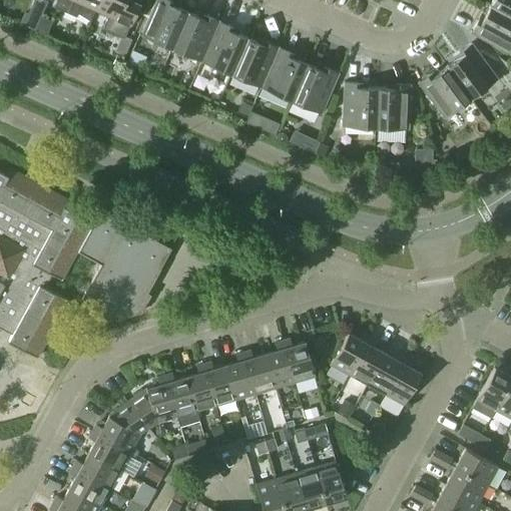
[(91,23),(96,12),(100,0),(58,0),(55,9),(77,19),(79,15),(91,23)]
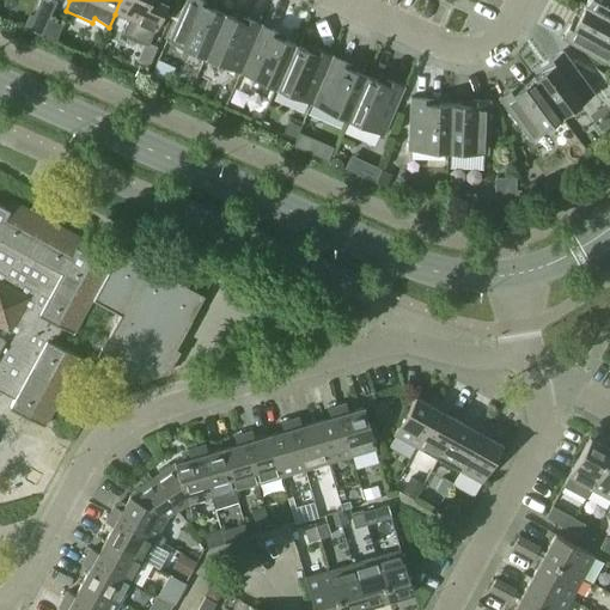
[(124,37),(150,48),(168,7),(152,1),(152,0),(120,0),(115,14),(130,22),(124,37)]
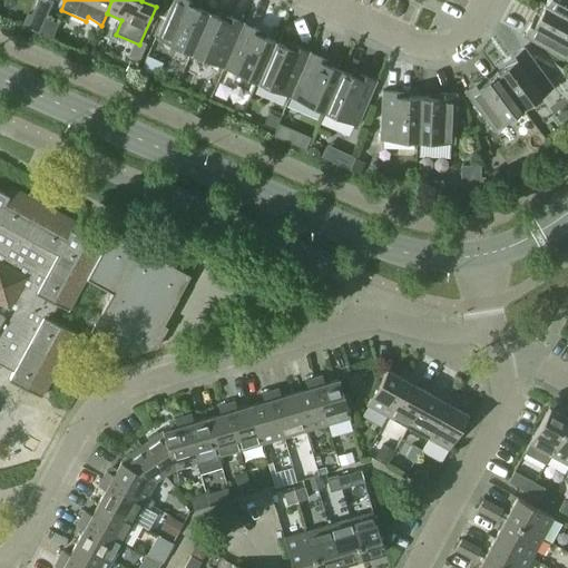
[(176,0),(158,41),(192,56),(209,16),(191,7),(192,2),(186,0),(176,0)]
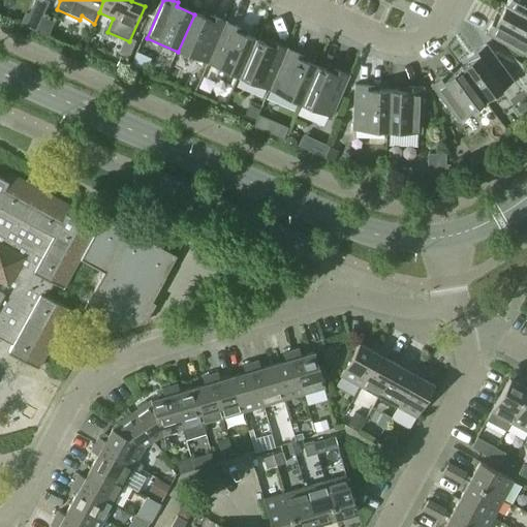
[(526,0),(510,0),(506,7),(526,19),(526,0)]
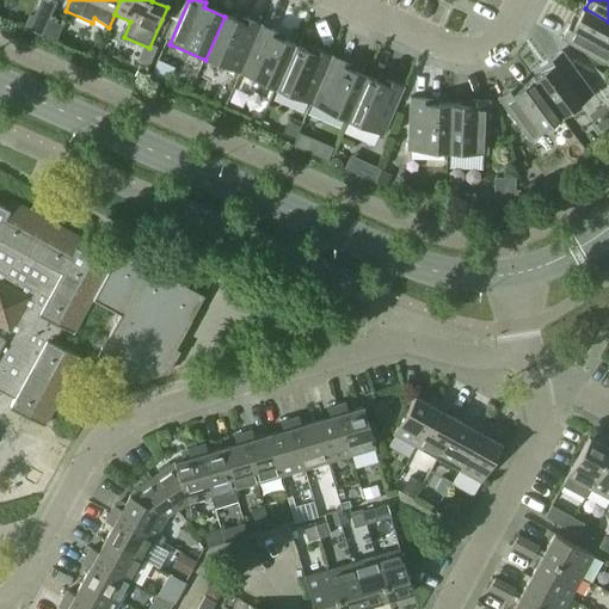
[(563,41),(608,66),(608,22),(585,8),(574,29),(570,26),(563,41)]
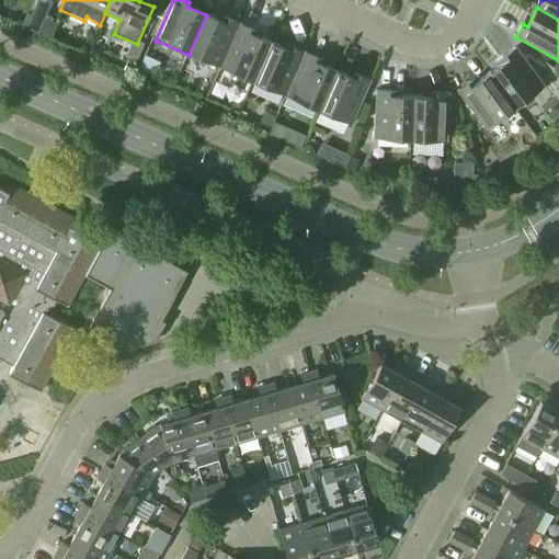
[(189,55),(221,69),(241,25),(228,20),(226,23),(206,15),(189,55)]
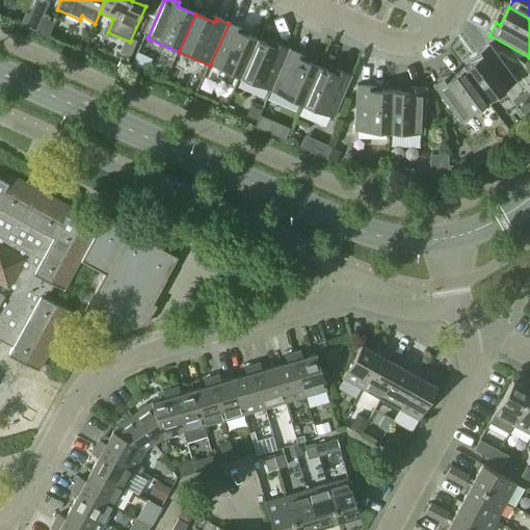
[(210,65),(241,79),(258,41),(239,33),(241,29),(229,24),(210,65)]
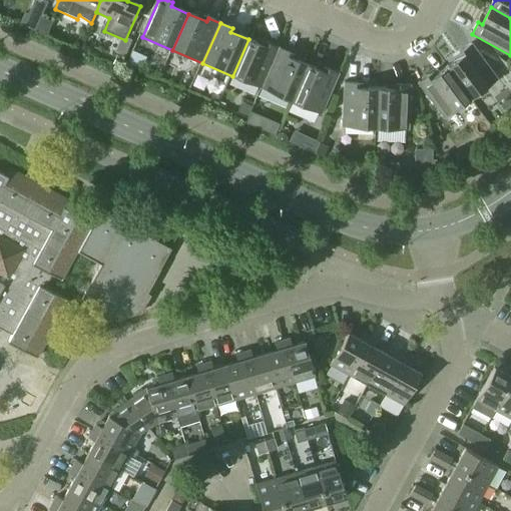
[(232,76),(263,89),(280,49),(268,43),(266,47),(248,39),(232,76)]
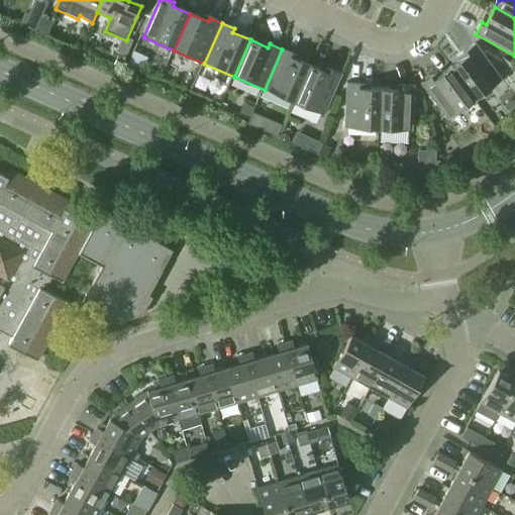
[(451,69),(476,101),(503,81),(477,45),(465,54),(468,57),(451,69)]
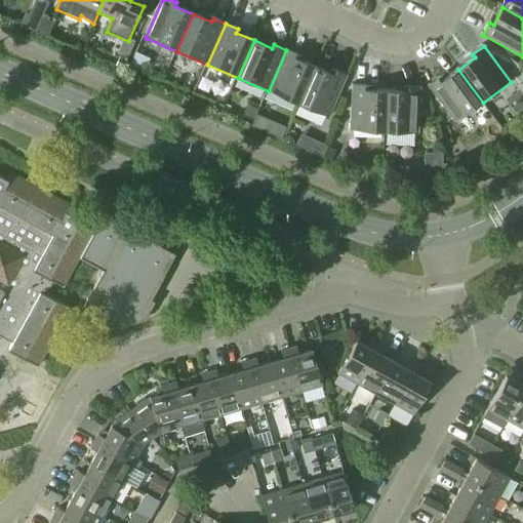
[(269,91),(298,105),(315,67),(297,59),(298,55),(286,50),(269,91)]
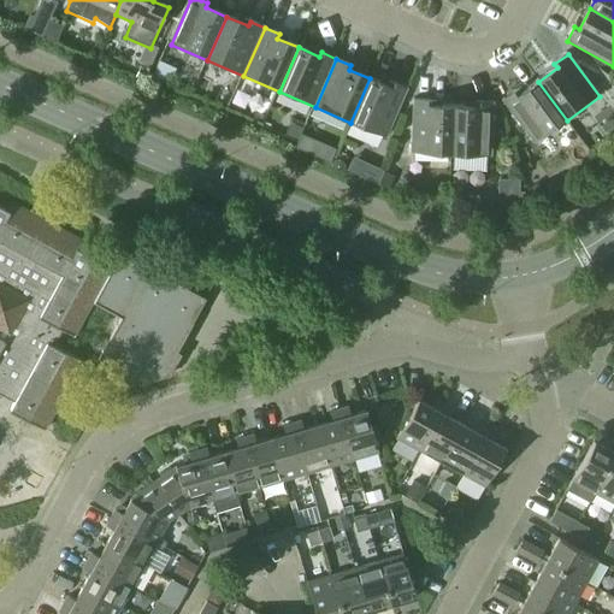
[(350,123),(388,139),(408,90),(393,83),(391,88),(370,78),(350,123)]
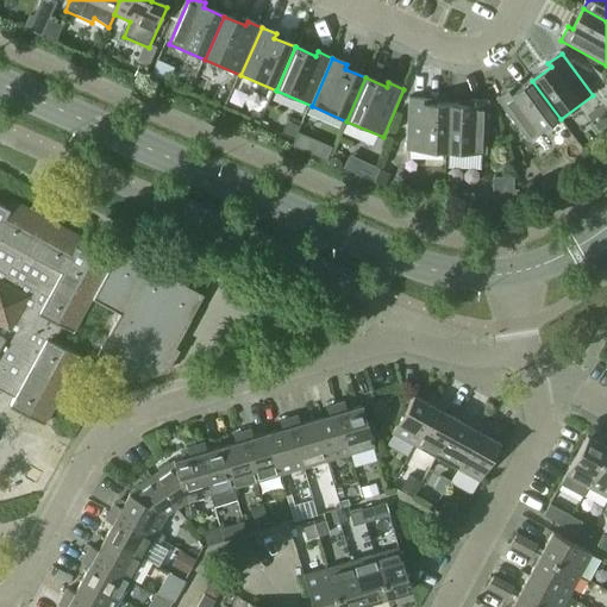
[(498,100),(529,142),(561,119),(532,81),(514,94),(511,91),(498,100)]
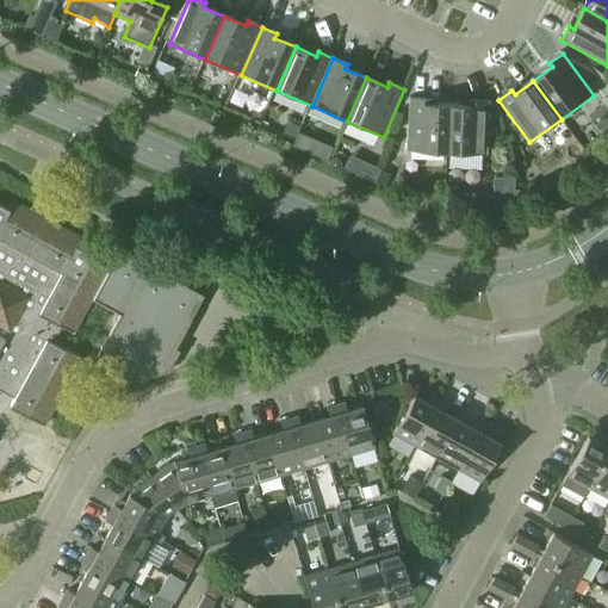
[(408,152),(448,154),(450,106),(427,105),(427,100),(410,100),(408,152)]
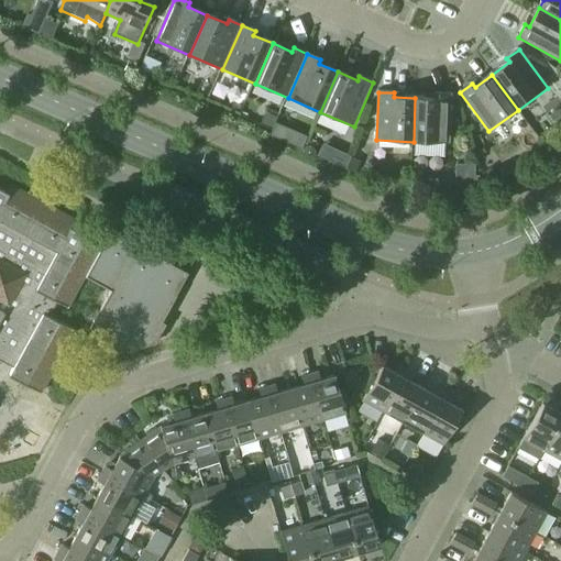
[(414,142),(450,143),(452,96),(437,95),(437,99),(415,98),(414,142)]
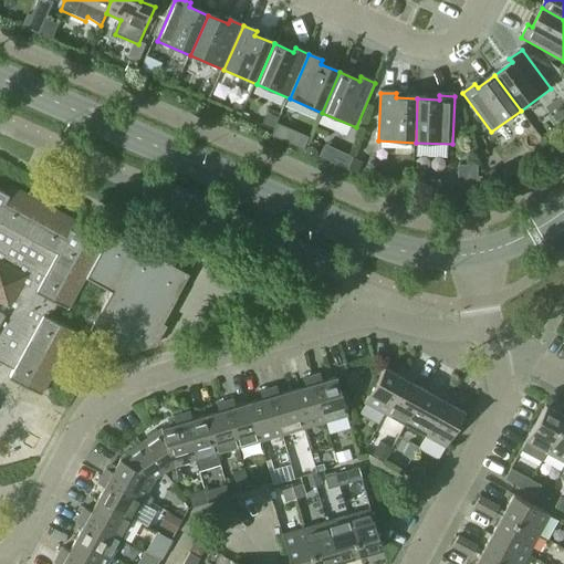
[(0,353),(19,364),(10,379),(42,397),(76,333),(50,319),(58,304),(69,311),(104,247),(73,230),(76,222),(13,188),(9,196),(0,190),(0,353)]
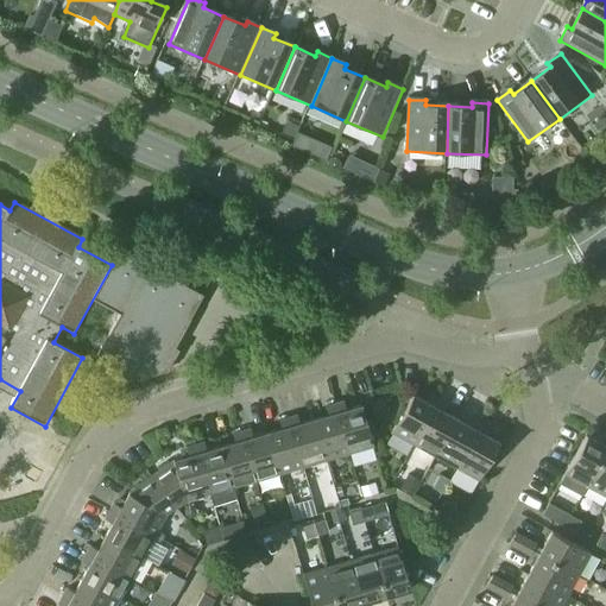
[(221,285),(113,313),(125,359),(233,330),(221,285)]
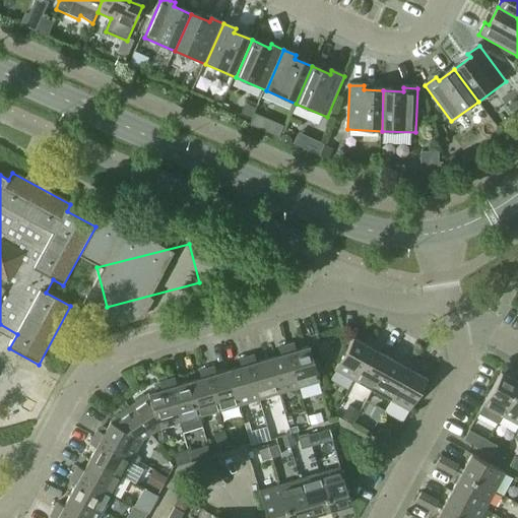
[(336,371),(354,382),(376,343),(370,339),(366,345),(353,340),(336,371)]
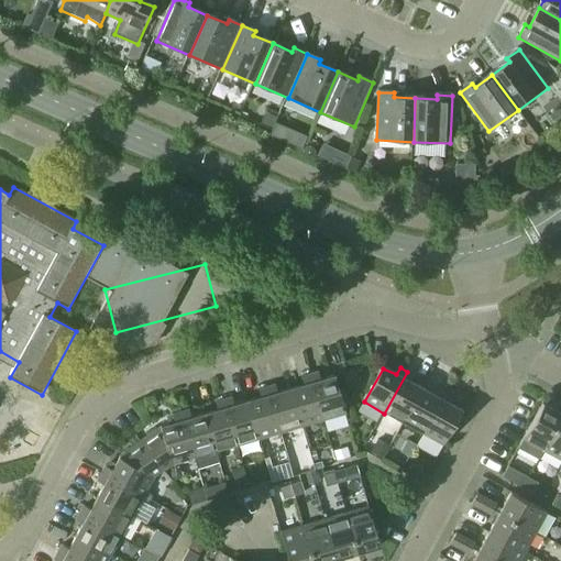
[(384,414),(404,424),(424,389),(411,383),(415,375),(407,372),(384,414)]
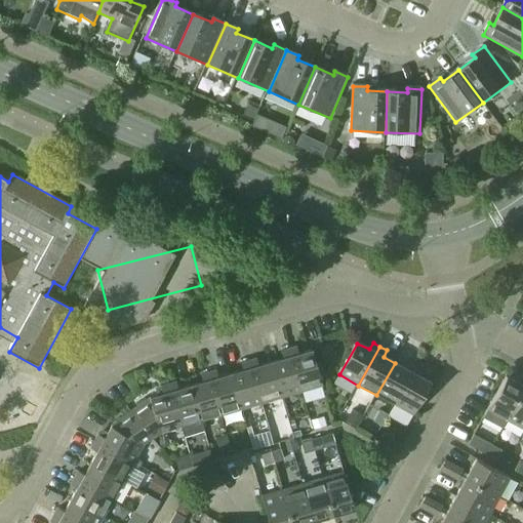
[(290,351),(303,393),(324,387),(314,351),(300,355),(297,349),(290,351)]
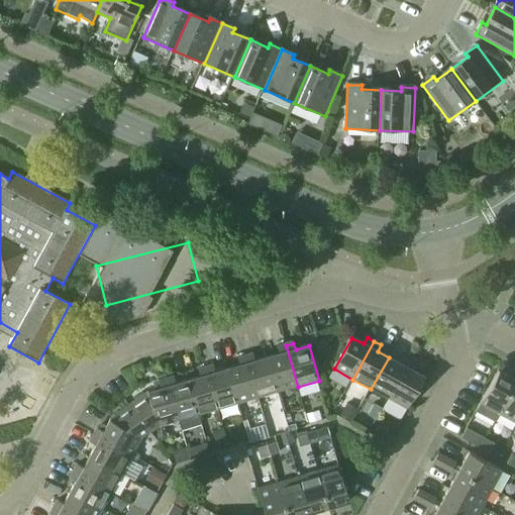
[(268,358),(278,393),(298,387),(286,345),(279,347),(281,354),(268,358)]
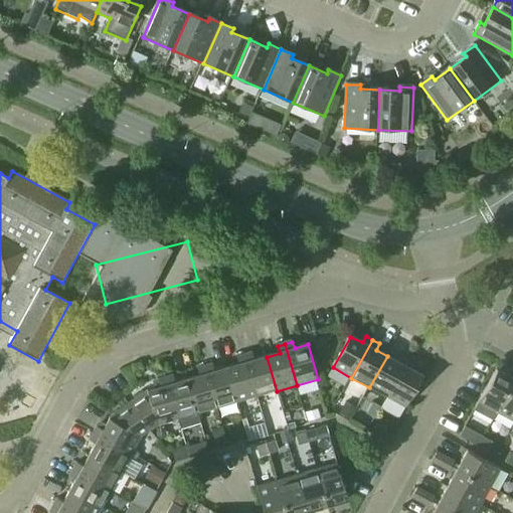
[(244,355),(258,397),(277,391),(267,357),(254,360),(252,353),(244,355)]
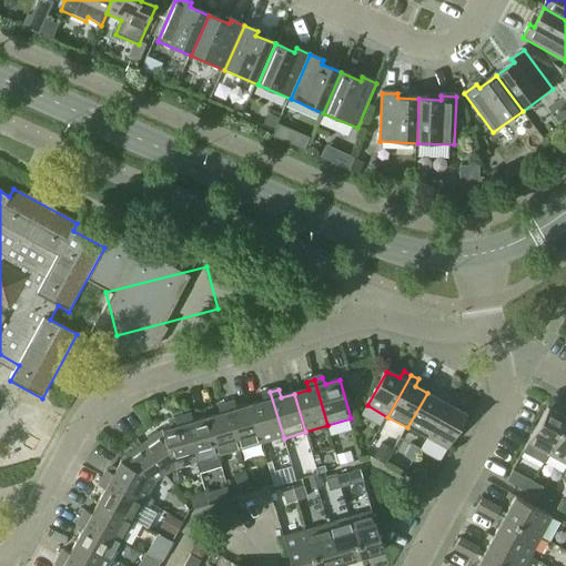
[(251,406),(262,444),(284,438),(270,392),(262,394),(264,402),(251,406)]
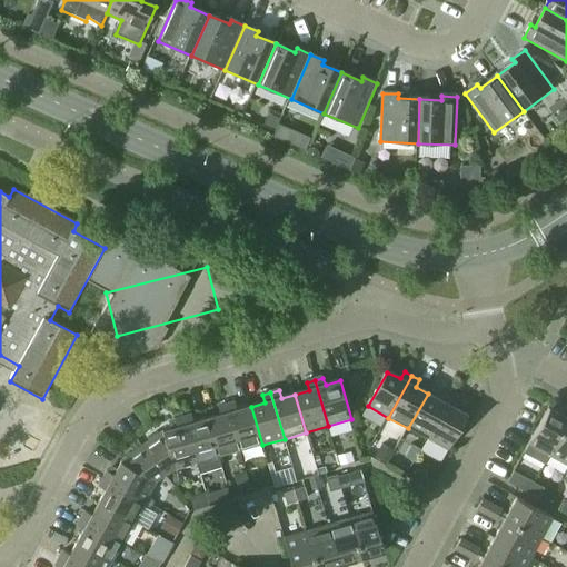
[(408,428),(428,439),(451,398),(445,394),(440,400),(428,394),(408,428)]
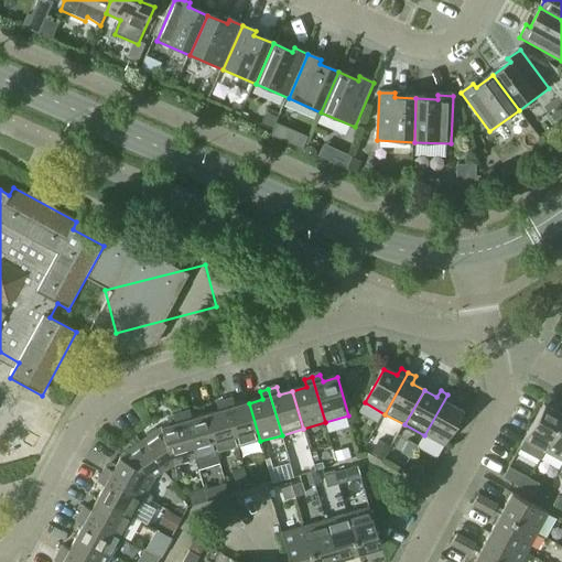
[(424,435),(445,446),(465,412),(452,406),(455,398),(447,395),(424,435)]
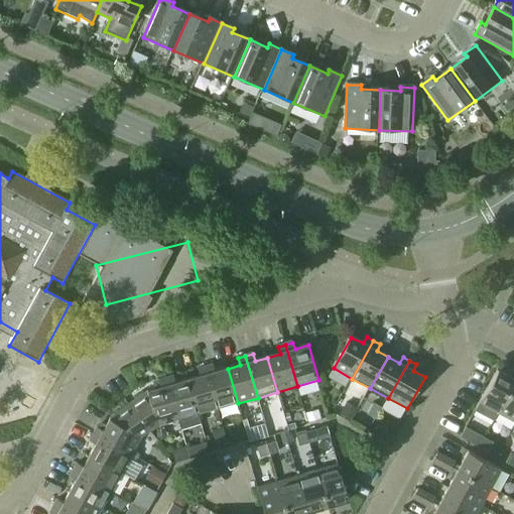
[(206,368),(219,409),(238,403),(228,369),(216,372),(214,366),(206,368)]
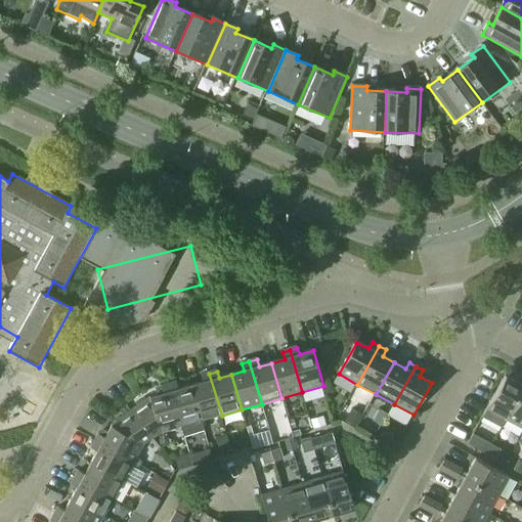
[(191,386),(202,422),(222,416),(209,374),(202,376),(204,383),(191,386)]
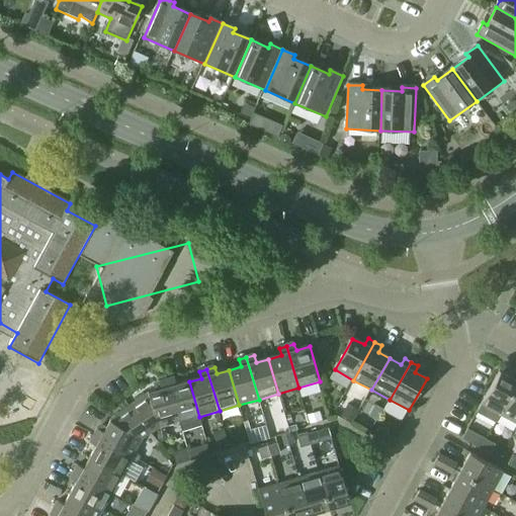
[(501,416),(515,389),(515,380),(500,372),(478,413),(497,424),(501,416)]
